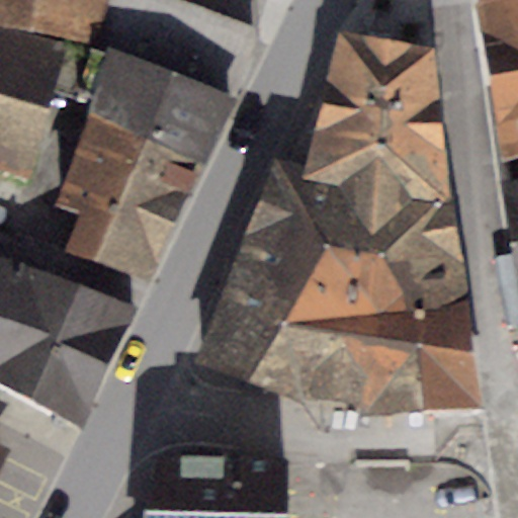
[(0,0),(0,23),(97,42),(102,0),(0,0)]
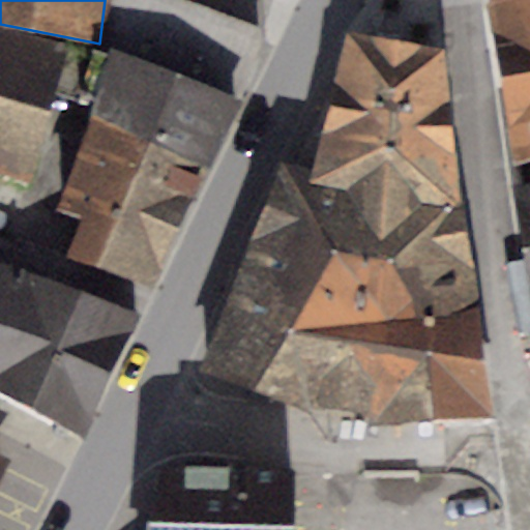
[(111,49),(240,101),(262,46),(258,28),(178,0),(114,0),(102,46),(111,49)]
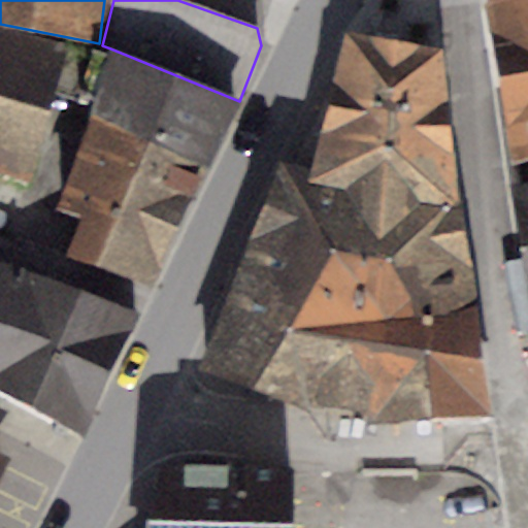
[(527,0),(482,0),(482,2),(508,165),(527,160),(527,0)]
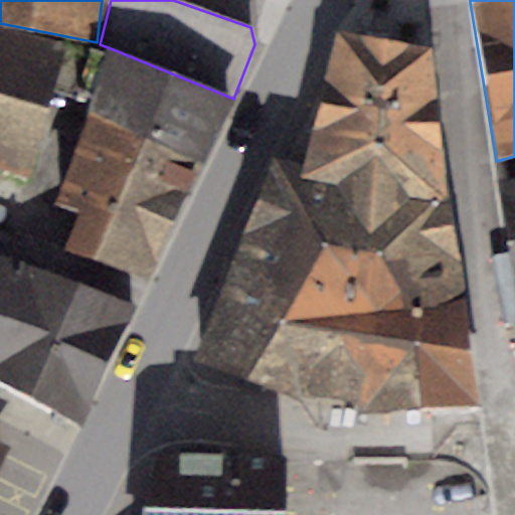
[(65,46),(0,27),(0,157),(29,166),(65,46)]
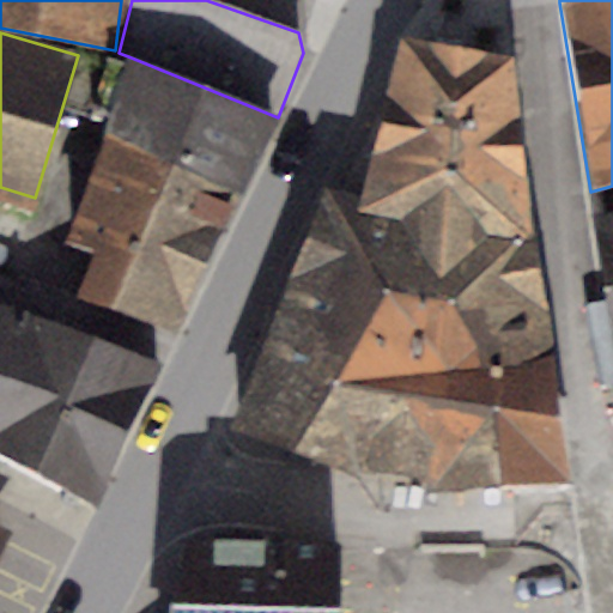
[(462,49),(400,40),(360,192),(325,187),(256,358),(420,401),(462,49)]
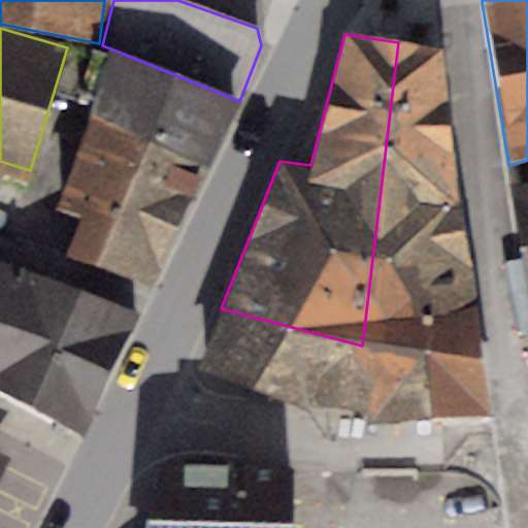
[(443,50),(398,42),(362,345),(483,355),(443,50)]
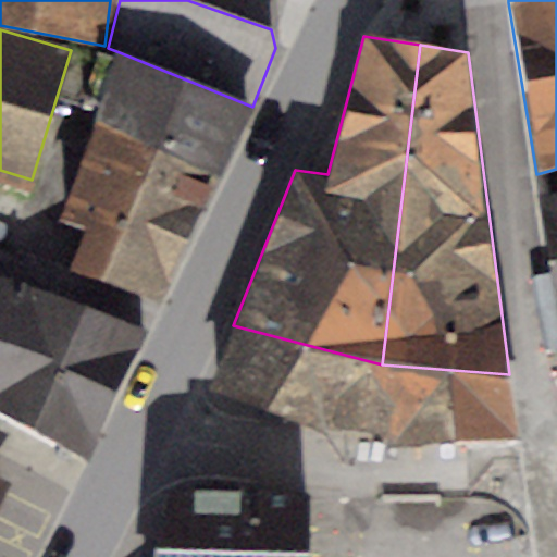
[(252,107),(116,51),(94,126),(219,177),(252,107)]
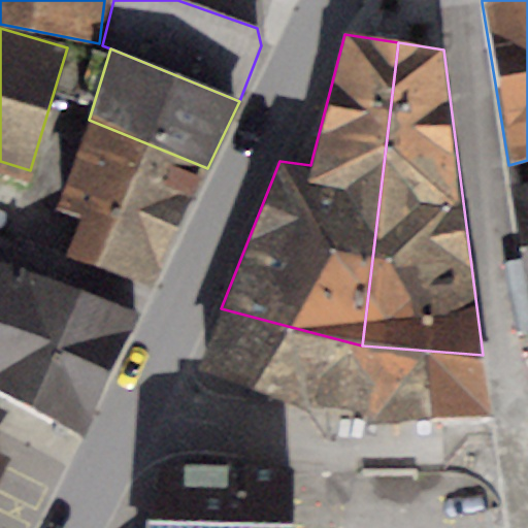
[(207,168),(89,120),(57,205),(80,213),(64,256),(156,289),(207,168)]
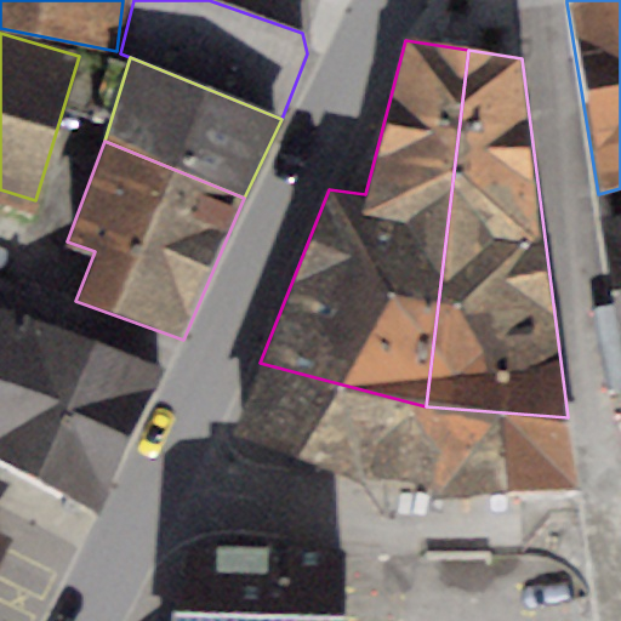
[(620,217),(600,221),(620,341),(620,217)]
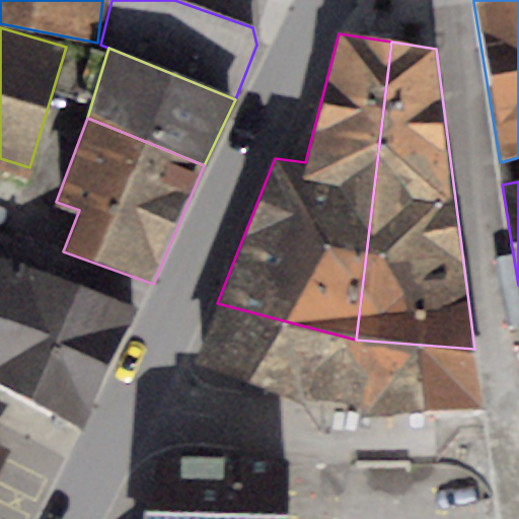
[(136,309),(0,257),(0,388),(83,426),(136,309)]
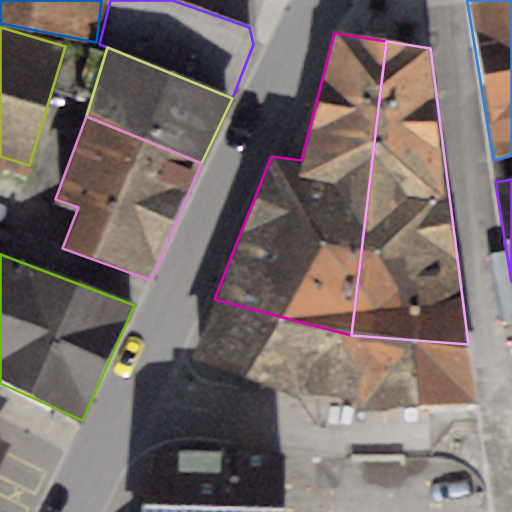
[(351,335),(214,299),(191,355),(294,402),(302,388),(356,398),(353,411),(473,407),(468,344),(351,335)]
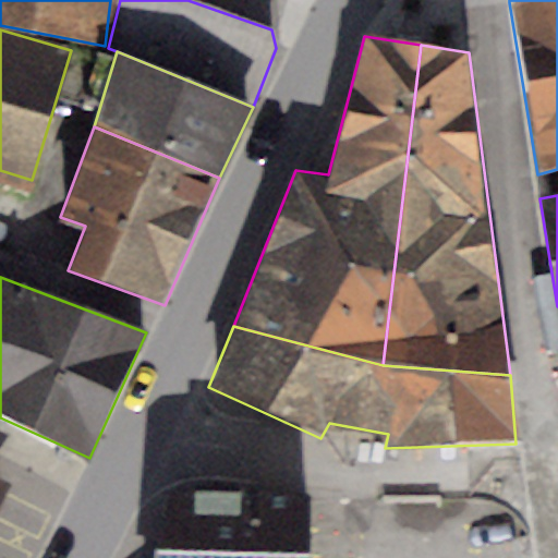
[(0,502),(10,484),(0,480),(0,502)]
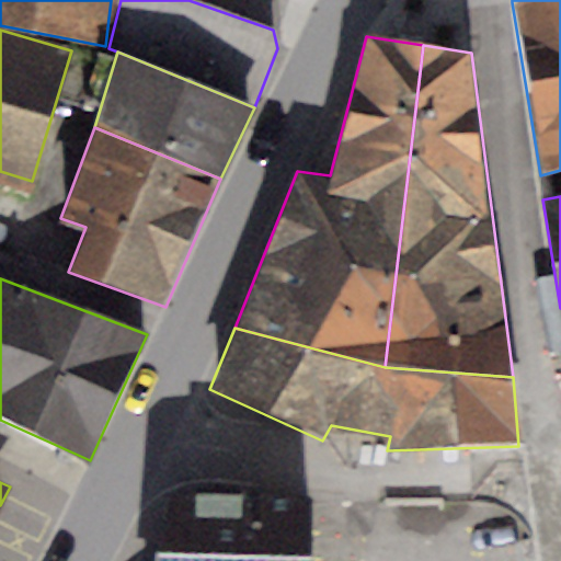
[(216,484),(168,491),(153,560),(311,560),(312,499),(216,484)]
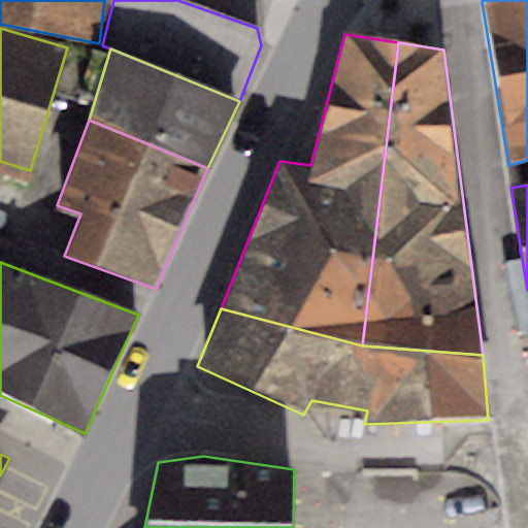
All buildings are outlined.
